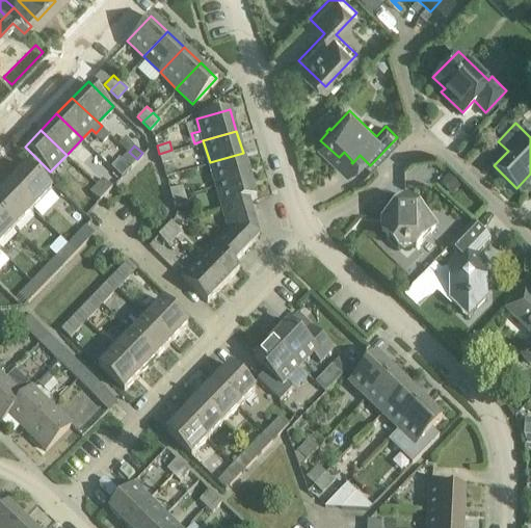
[(175,158),(171,150),(159,154),(161,162),(175,158)]
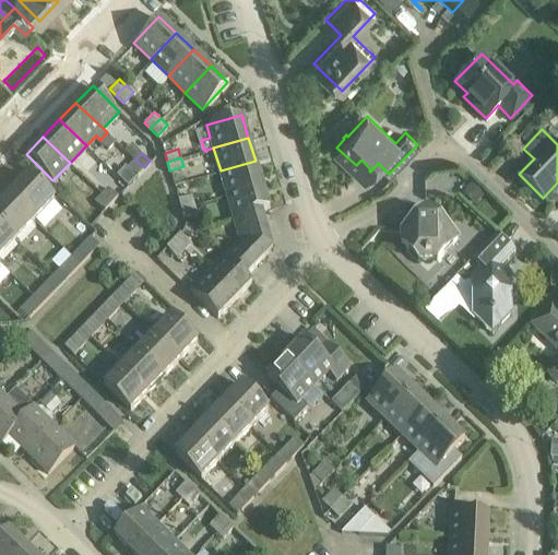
[(129,166),(138,174),(144,167),(135,160),(129,166)]
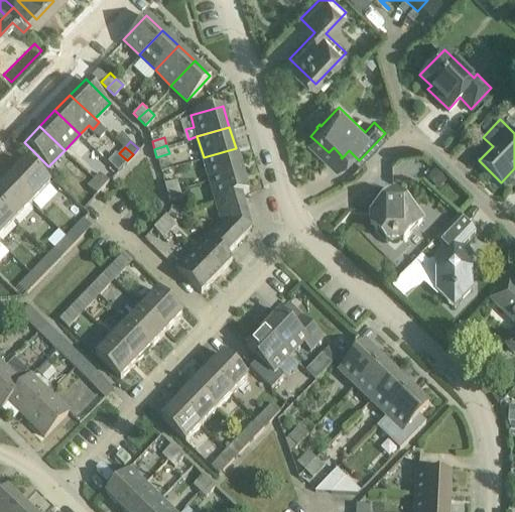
[(236,148),(204,157),(210,178),(242,169),(236,148)]
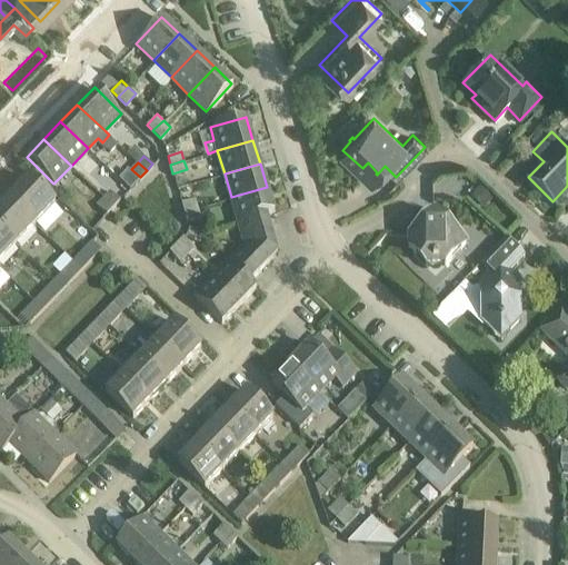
[(90,169),(83,176),(93,186),(93,185),(102,194),(109,188),(100,179),(90,169)]
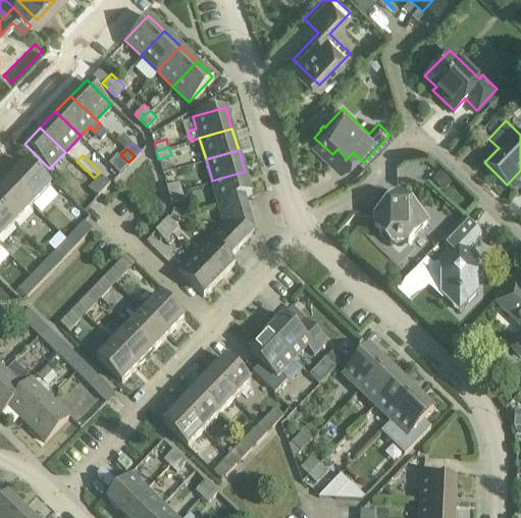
[(6,179),(32,204),(49,185),(24,161),(6,179)]
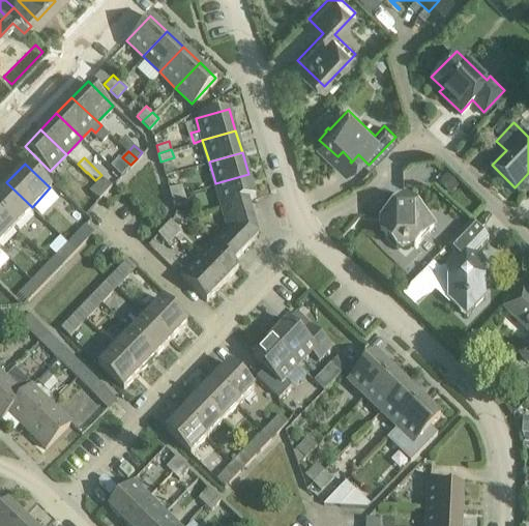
[(447,170),(437,180),(449,192),(460,181),(447,170)]
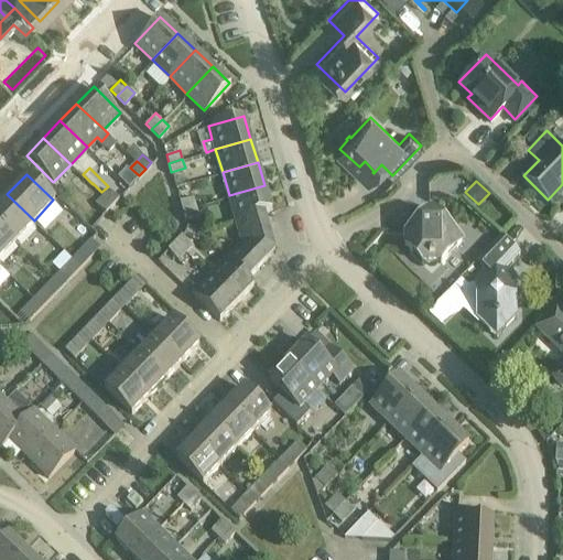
[(264,185),(229,195),(236,218),(262,211),(271,208),(264,185)]
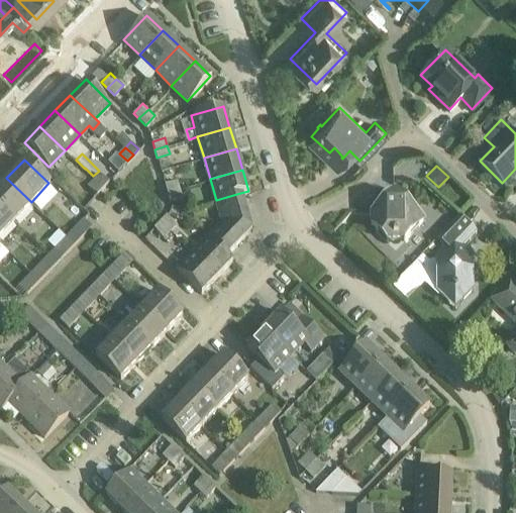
[(95,179),(103,186),(109,180),(101,172),(95,179)]
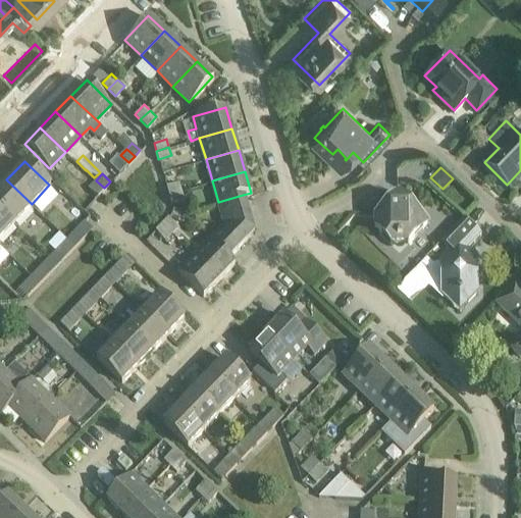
[(0,209),(13,222),(32,204),(6,179),(0,186),(0,209)]
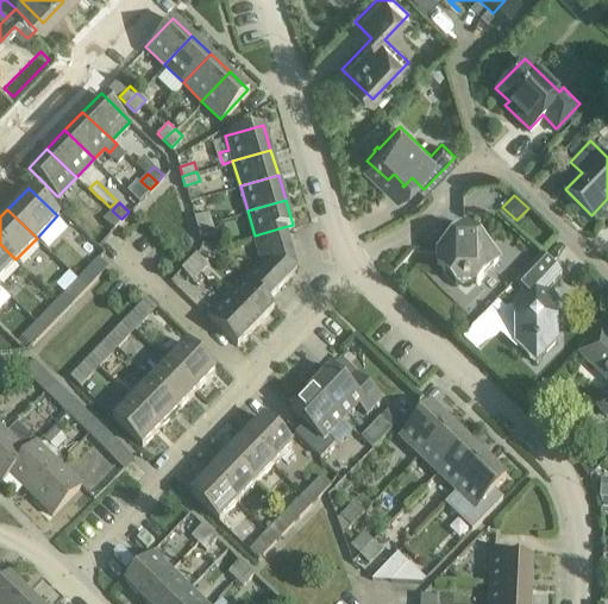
[(105,218),(114,227),(121,219),(112,211),(105,218)]
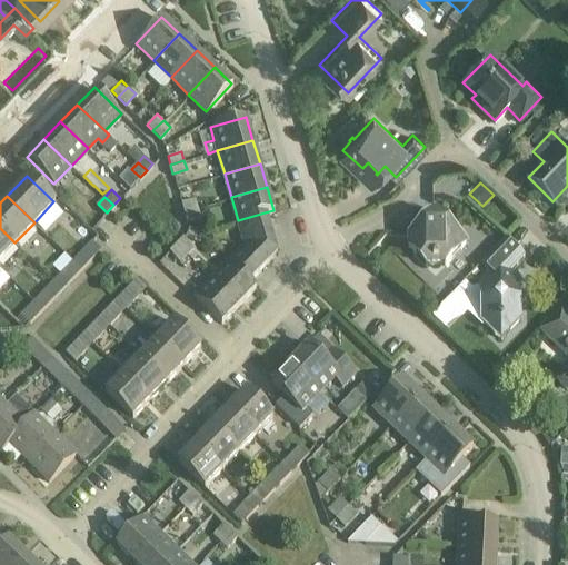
[(183,210),(197,206),(193,197),(181,200),(183,210)]
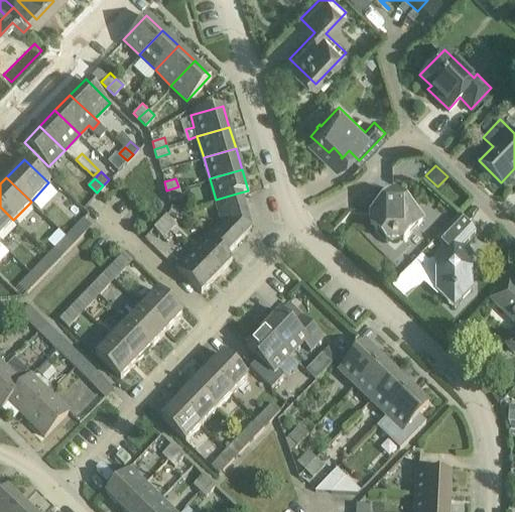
[(180,196),(178,186),(166,190),(169,199),(180,196)]
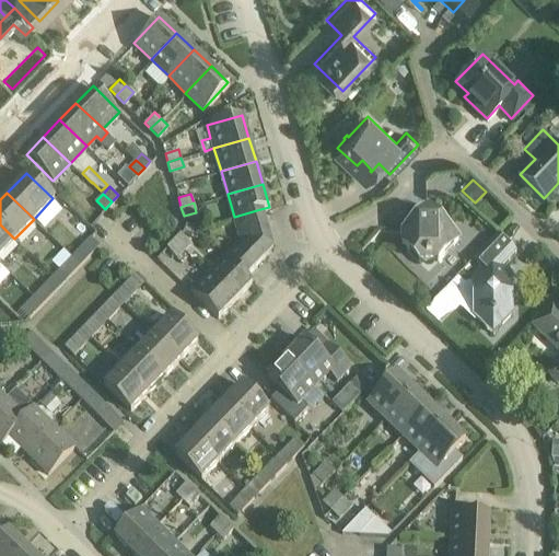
[(423,207),(417,213),(400,230),(400,243),(418,259),(422,255),(423,255),(424,256),(424,257),(430,257),(430,256),(431,255),(432,255),(437,259),(457,238),(456,238),(456,234),(457,233),(435,212),(429,207),(423,207)]
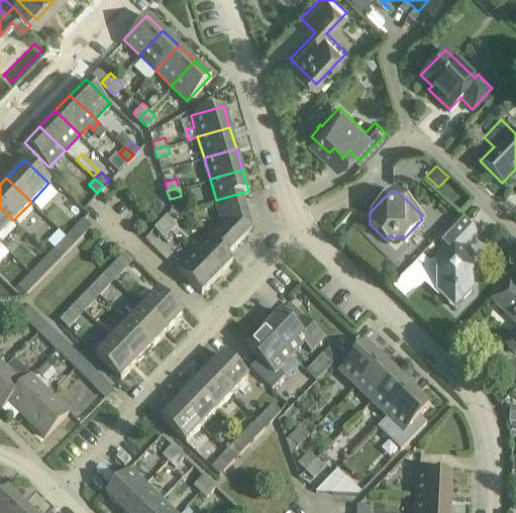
[(216,200),(222,219),(206,235),(226,253),(244,235),(238,229),(240,220),(248,218),(240,193),(216,200)]
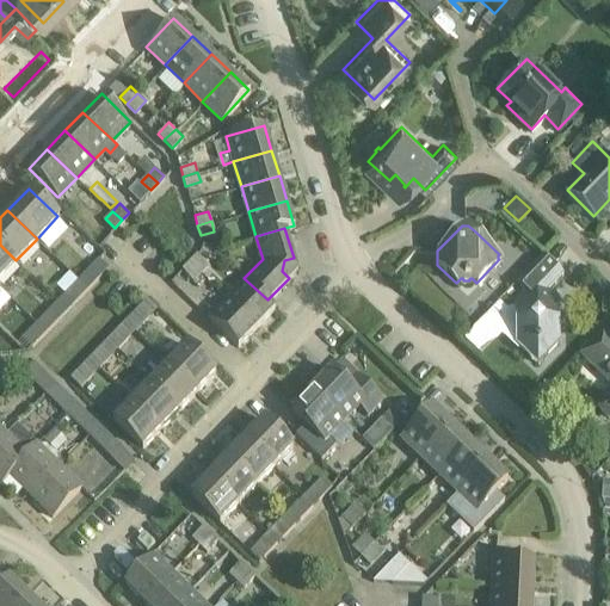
[(0,276),(16,260),(0,245),(0,276)]
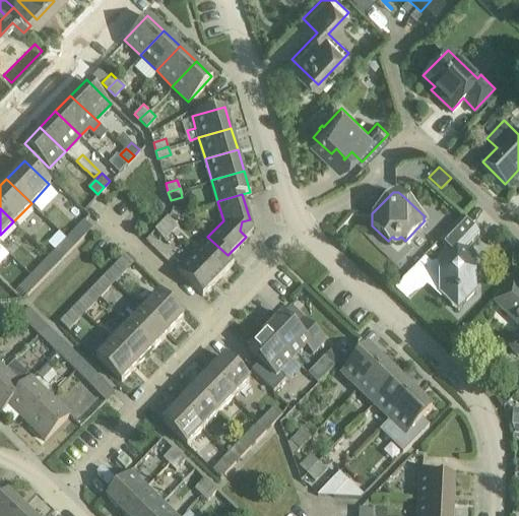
[(177,224),(167,215),(160,221),(171,231),(177,224)]
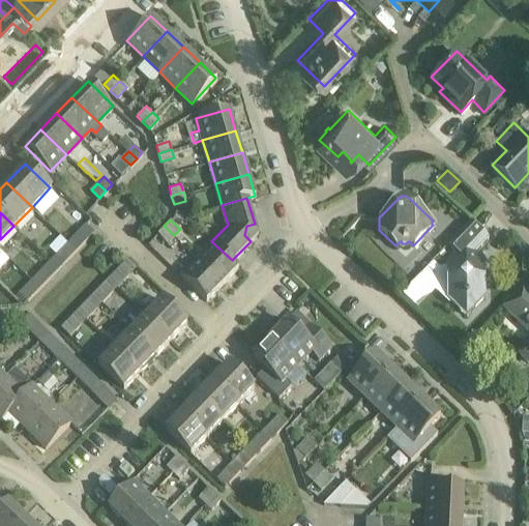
[(482,296),(482,281),(482,260),(473,260),(473,252),(488,236),(470,220),(447,242),(457,251),(447,261),(436,271),(436,285),(448,296),(466,314),(482,296)]
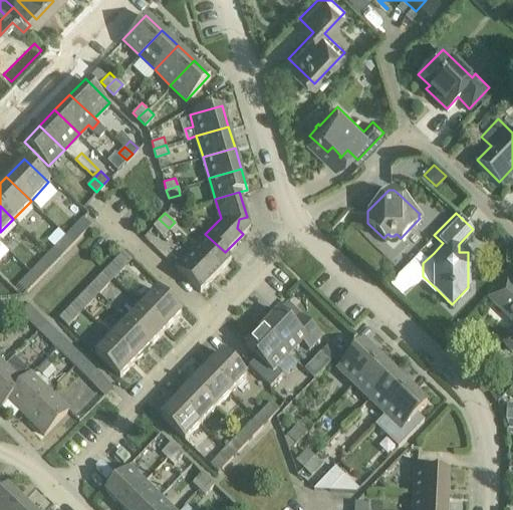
[(163,234),(169,228),(159,219),(153,225),(163,234)]
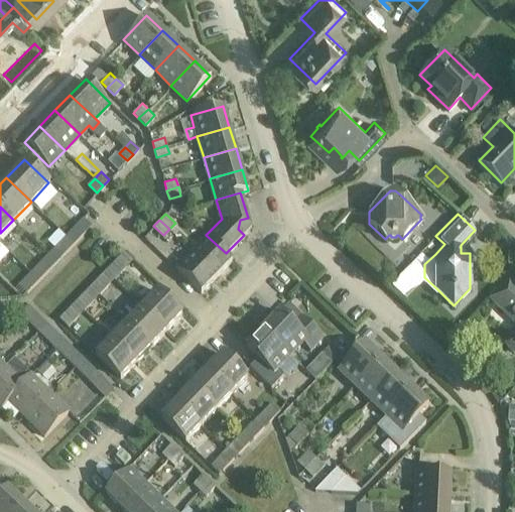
[(74,242),(85,230),(77,222),(65,234),(74,242)]
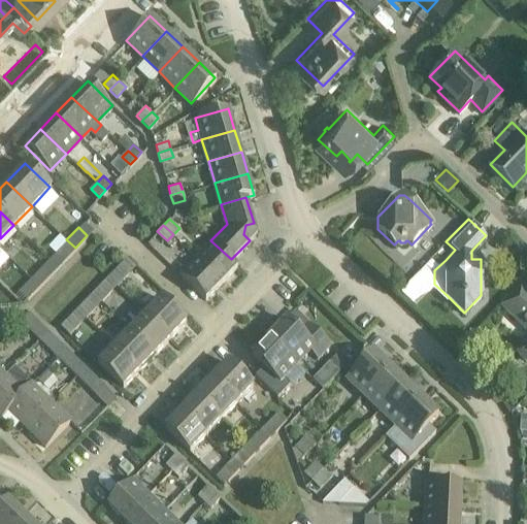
[(55,252),(63,260),(75,248),(66,239),(55,252)]
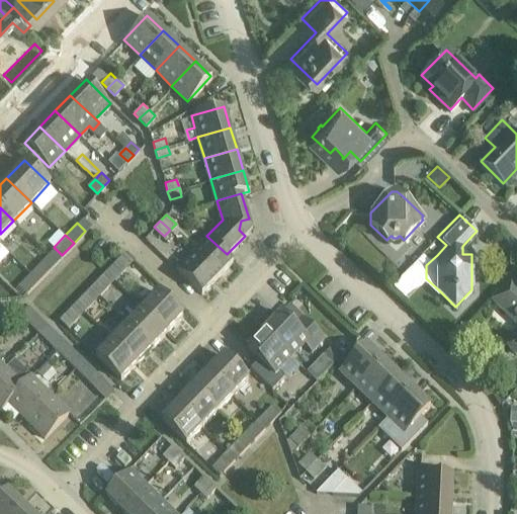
[(232,260),(227,254),(206,236),(191,252),(217,275),(232,260)]
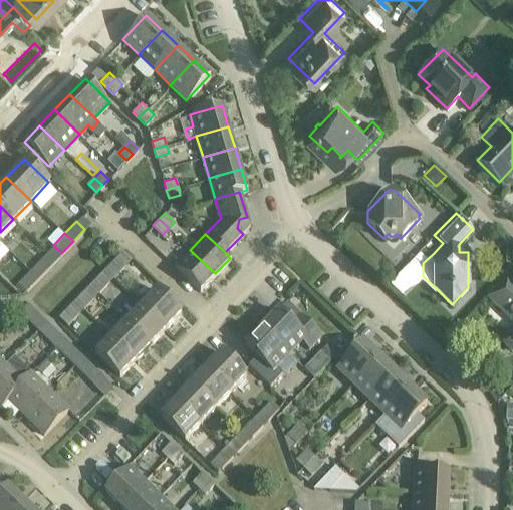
[(215,273),(190,250),(175,266),(185,275),(199,289),(215,273)]
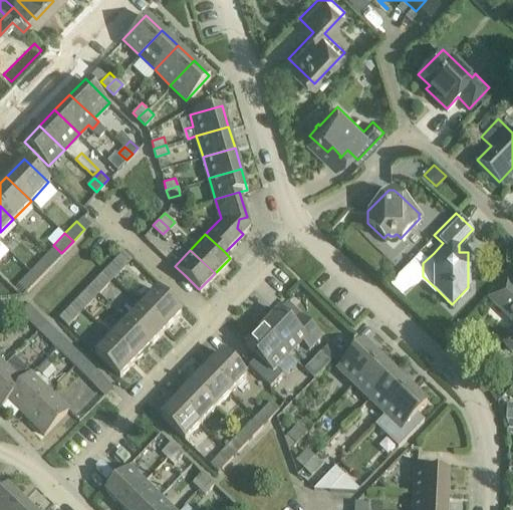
[(116,257),(102,272),(109,279),(123,264),(116,257)]
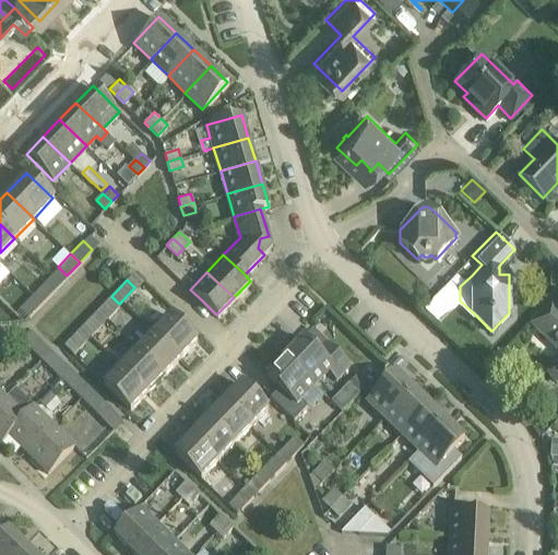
[(32,293),(40,302),(52,288),(44,281),(32,293)]
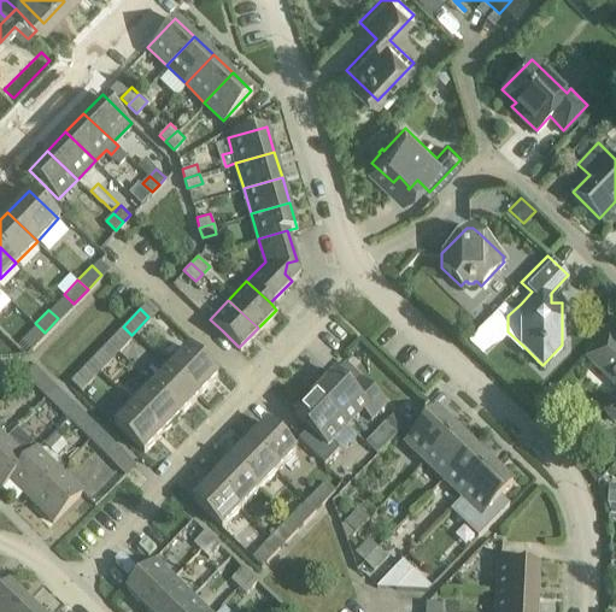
[(456,322),(450,329),(458,336),(464,330),(456,322)]
